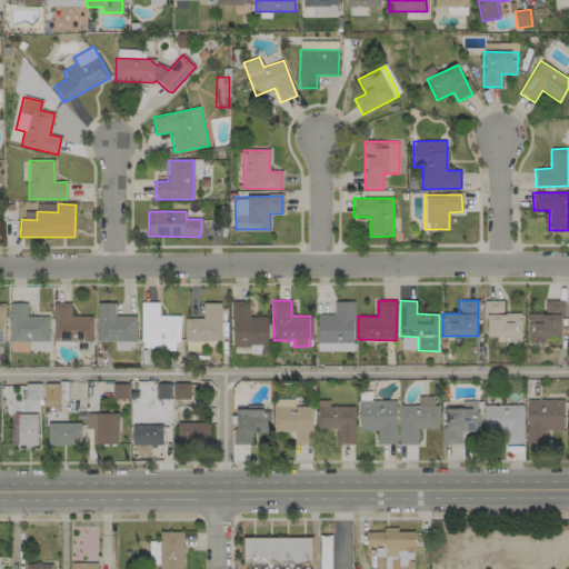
[(503,300),(486,300),(486,337),(507,337),(507,345),(522,345),(522,313),(503,313),(503,300)]
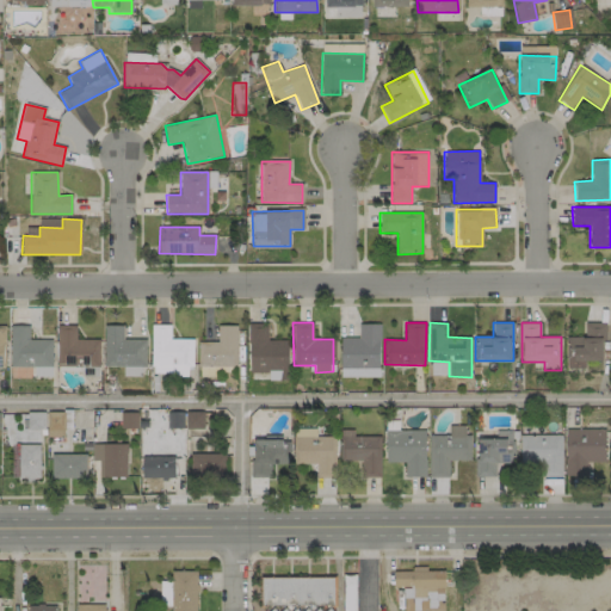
[(567,369),(585,369),(585,362),(605,360),(604,322),(585,322),(585,337),(566,337),(567,369)]
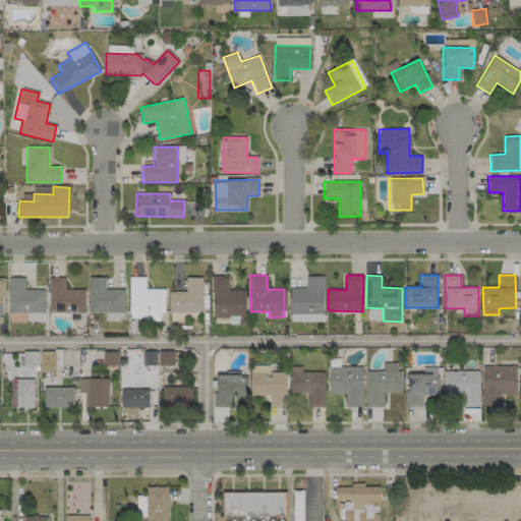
[(245,290),(228,290),(227,276),(212,276),(213,317),(229,317),(229,323),(246,323),(245,290)]
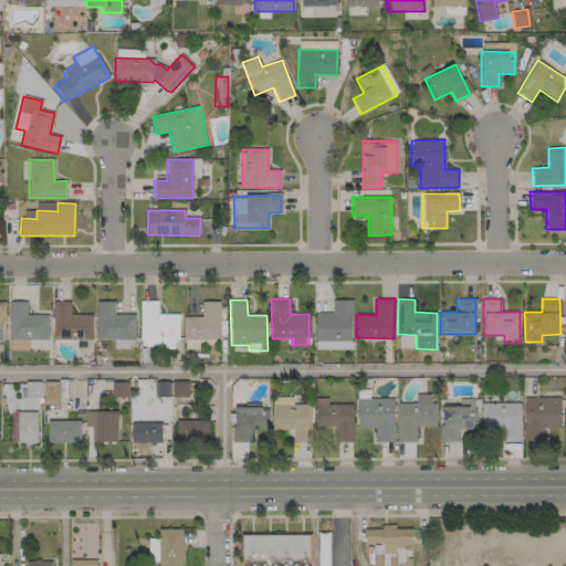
[(352,301),(332,300),(332,313),(315,313),(315,349),(352,349),(352,301)]
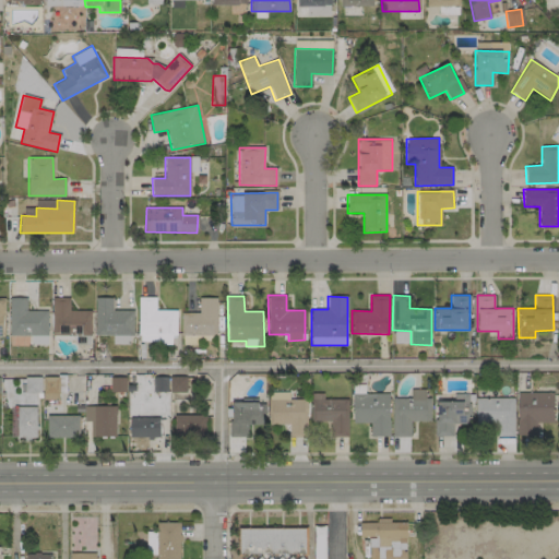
[(90,310),(70,310),(70,297),(51,298),(52,336),(91,335),(90,310)]
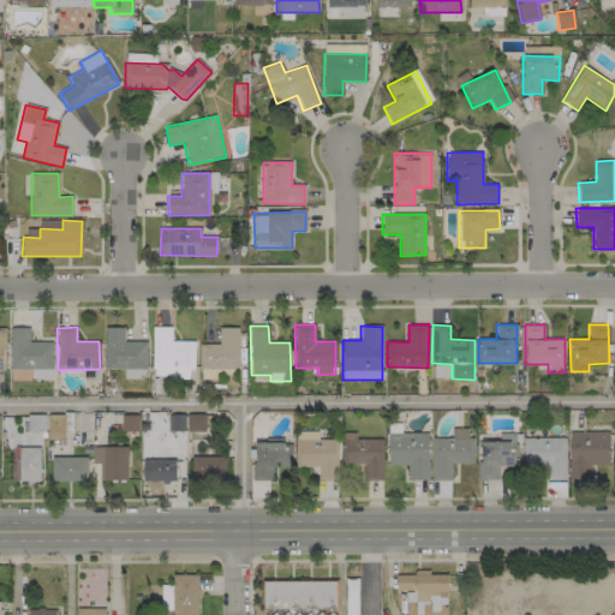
[(148,342),(124,341),(124,328),(105,327),(105,368),(147,369),(148,342)]
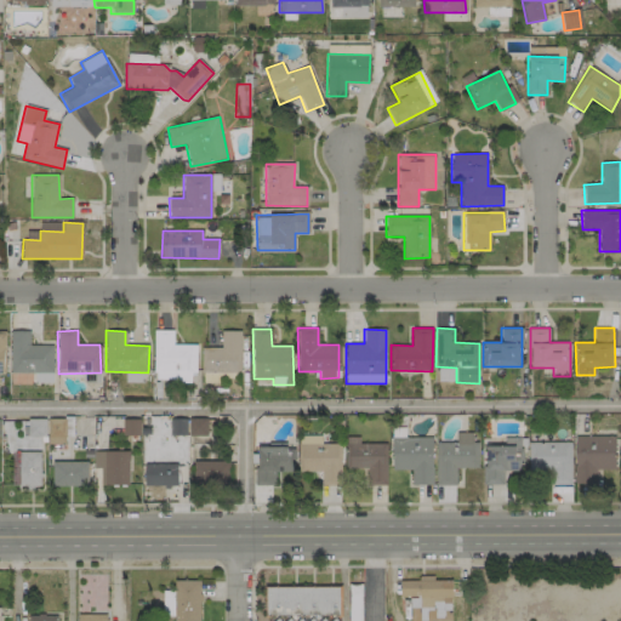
[(197,345),(174,345),(174,330),(153,330),(154,371),(197,371),(197,345)]
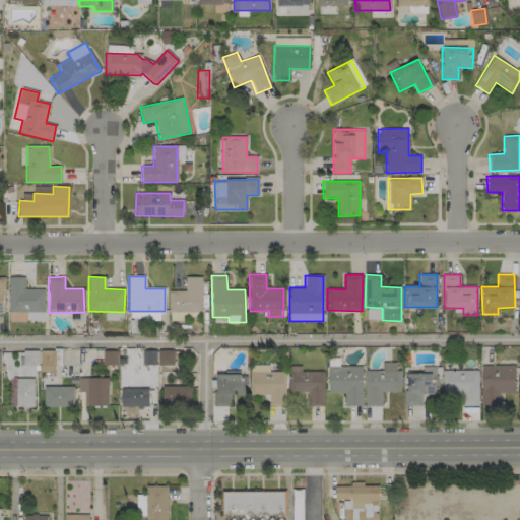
[(169,291),(169,312),(201,312),(201,276),(185,276),(186,290),(169,291)]
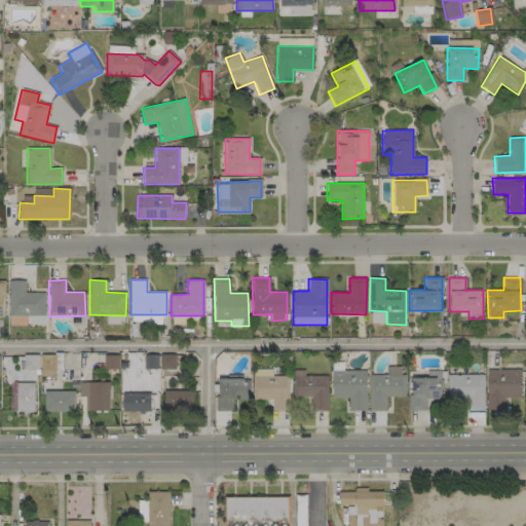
[(25,280),(8,280),(9,316),(29,315),(29,325),(45,325),(44,292),(26,293),(25,280)]
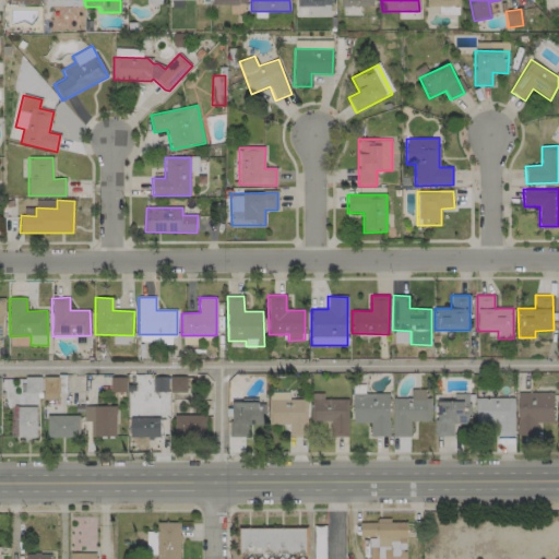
[(394,343),(409,343),(409,331),(394,331),(394,343)]
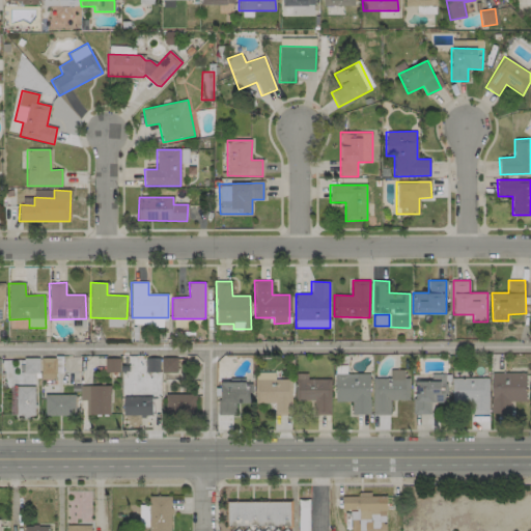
[(23,373),(39,373),(39,359),(24,358),(23,373)]
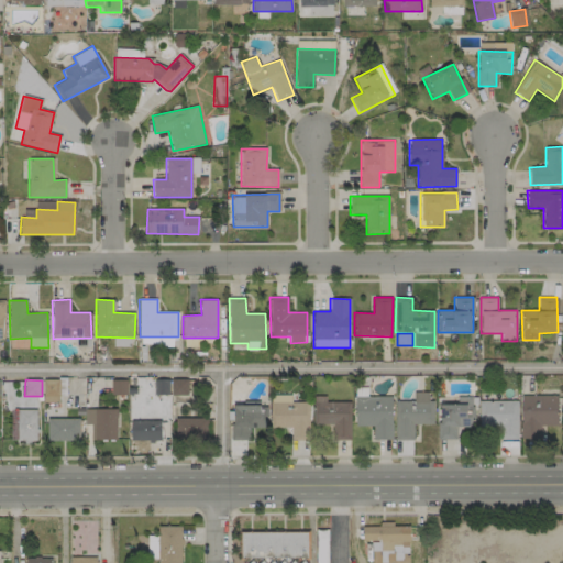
[(168,395),(169,379),(154,379),(154,395),(168,395)]
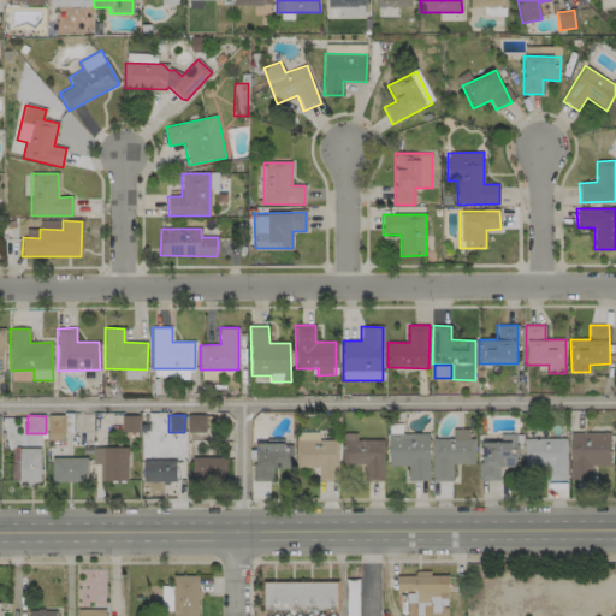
[(203,415),(188,415),(188,433),(205,432),(203,415)]
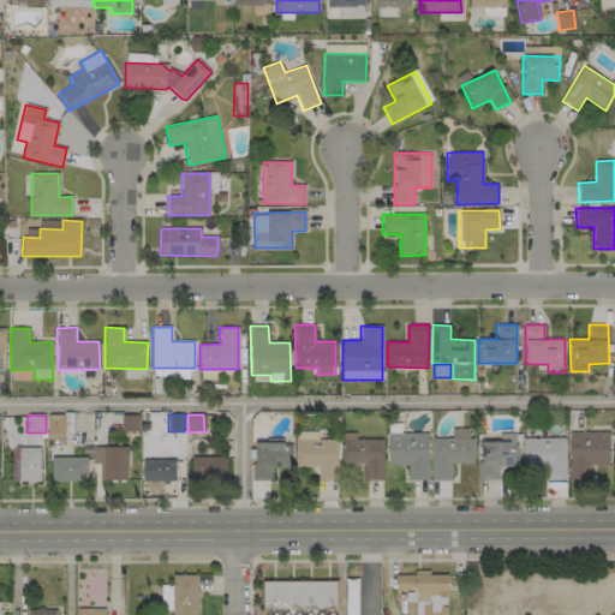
[(47,440),(64,440),(64,416),(47,416),(47,440)]
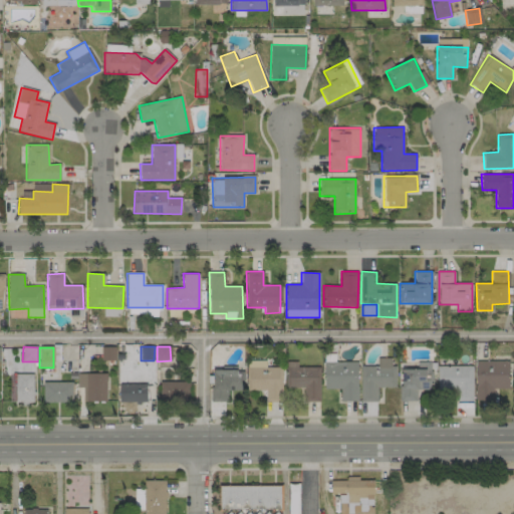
[(115,360),(115,347),(101,347),(101,360),(115,360)]
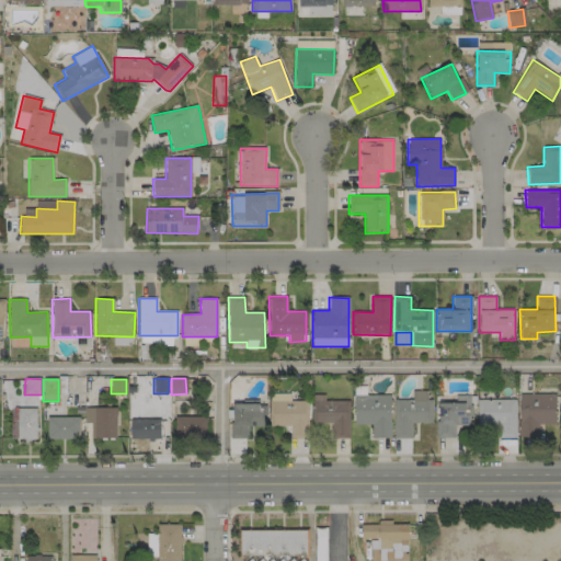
[(395,438),(412,438),(412,423),(433,422),(432,399),(427,399),(426,390),(412,391),(412,400),(393,400),(395,438)]
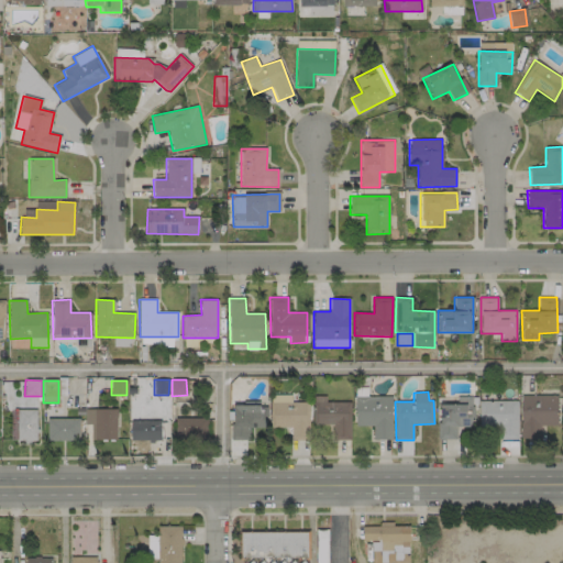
[(291,440),(308,440),(309,403),(290,401),(290,396),(272,395),(271,427),(291,428),(291,440)]
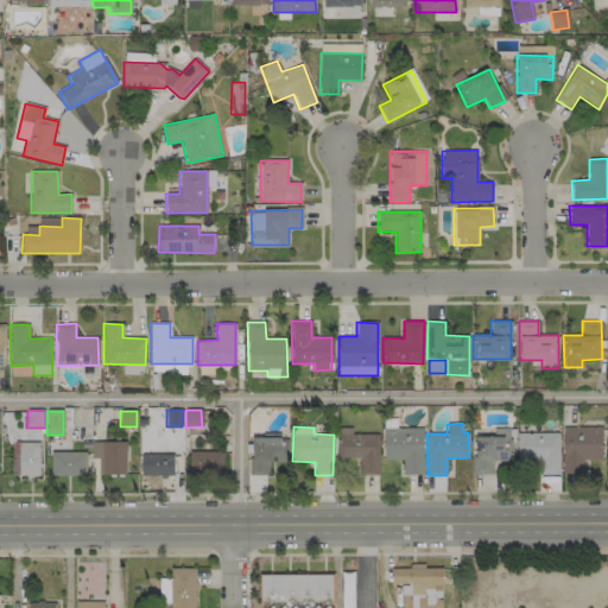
[(602,428),(563,426),(562,474),(583,474),(583,460),(601,460),(602,428)]
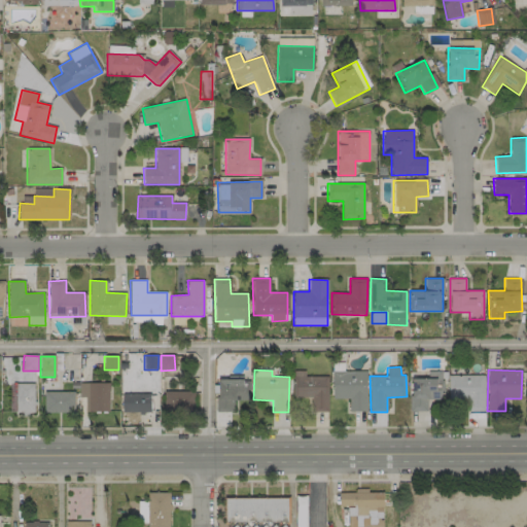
[(293,397),(312,397),(312,411),(327,412),(328,377),(305,376),(305,372),(293,371),(293,397)]
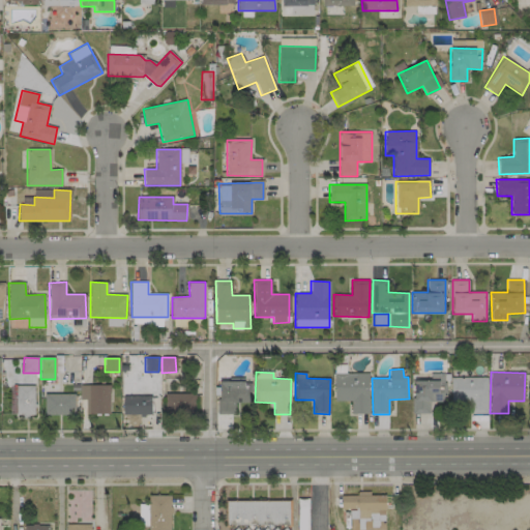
[(351,414),(370,413),(369,373),(334,374),(334,402),(351,401),(351,414)]
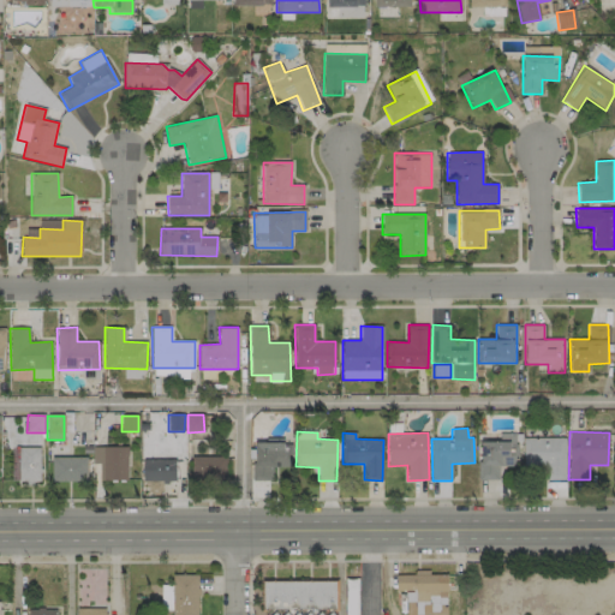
[(479,479),(499,481),(499,466),(515,466),(517,434),(500,434),(499,442),(481,441),(479,479)]
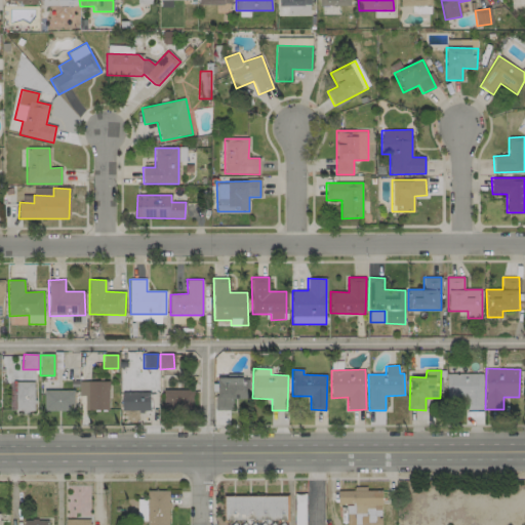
[(483,409),(483,373),(446,374),(447,401),(465,401),(465,410),(483,409)]
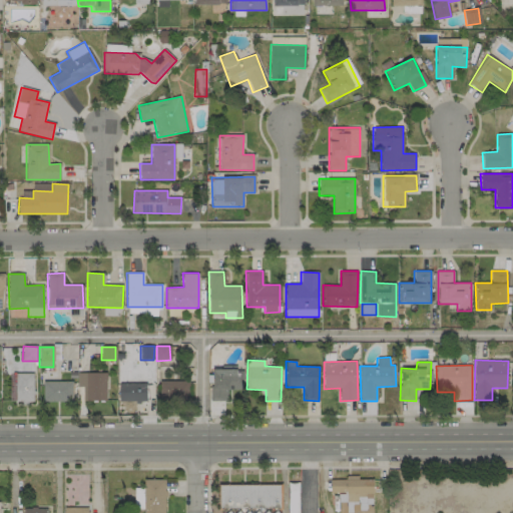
[(211,401),(227,401),(227,390),(242,390),(242,370),(211,369),(211,401)]
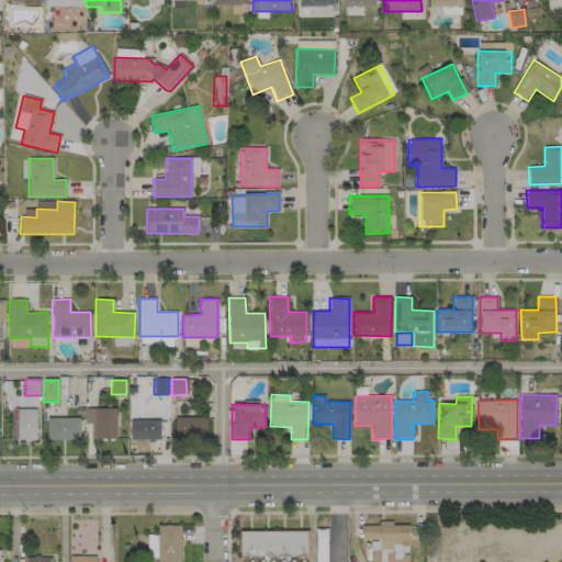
[(38,409),(15,408),(14,439),(37,440),(38,409)]
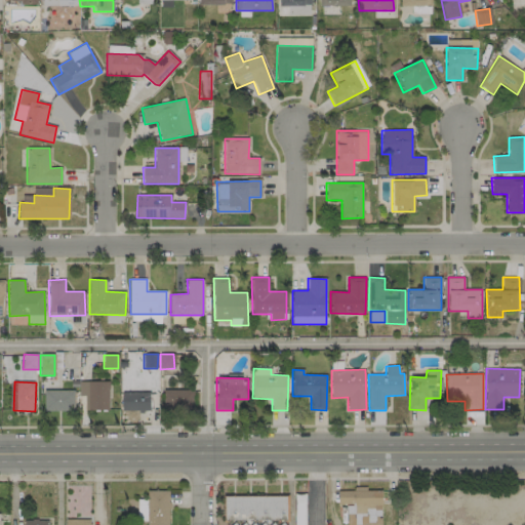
[(79,381),(79,396),(84,396),(84,410),(109,410),(108,381),(79,381)]
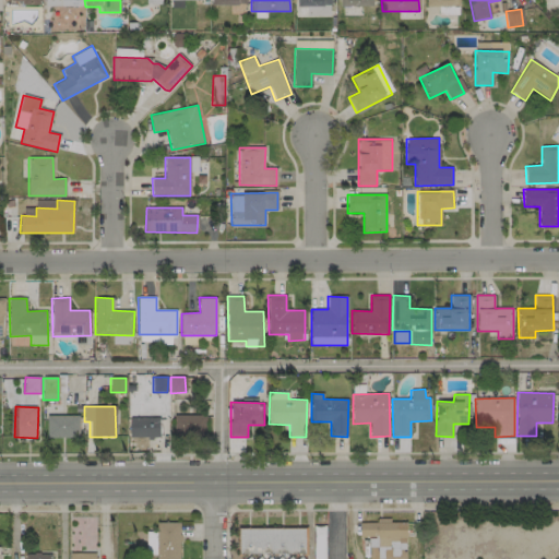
[(47,437),(78,438),(79,416),(47,415),(47,437)]
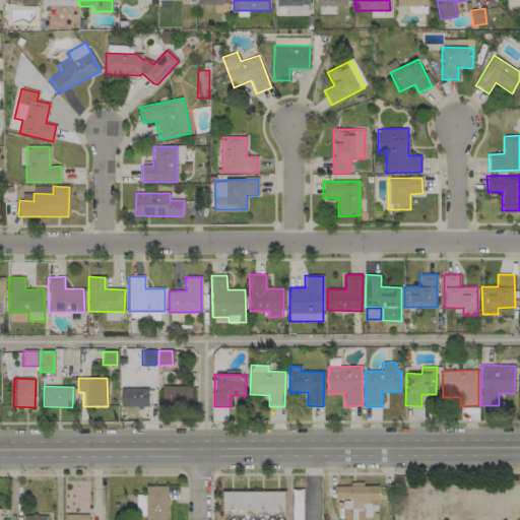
[(192,386),(161,386),(161,407),(192,407),(192,386)]
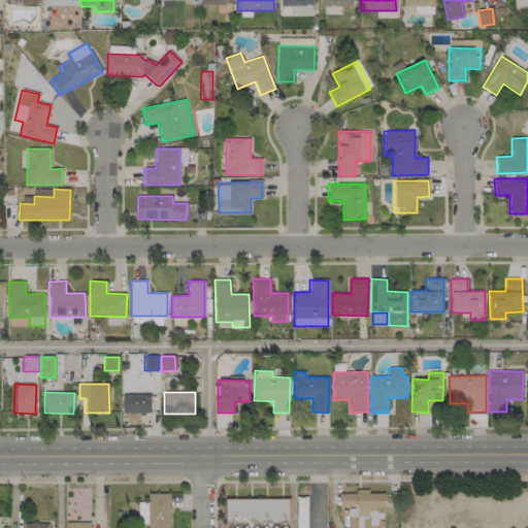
[(122,413),(150,414),(151,395),(123,394),(122,413)]
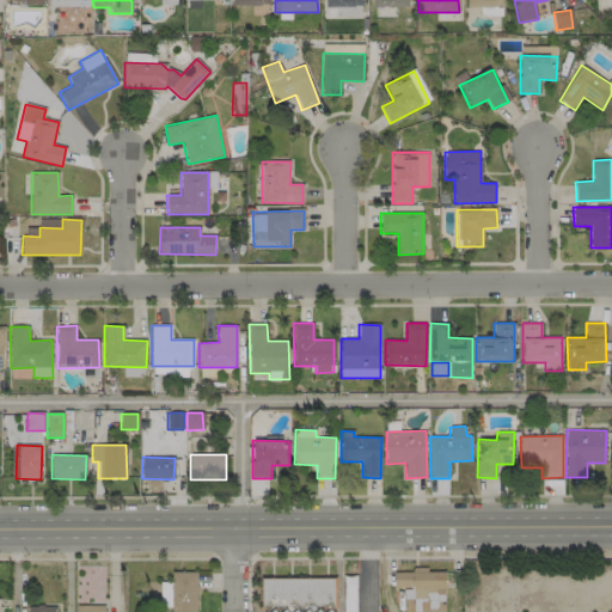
[(404,611),(436,611),(436,601),(445,601),(445,571),(428,571),(428,568),(414,568),(414,571),(393,571),(393,588),(404,588),(404,611)]
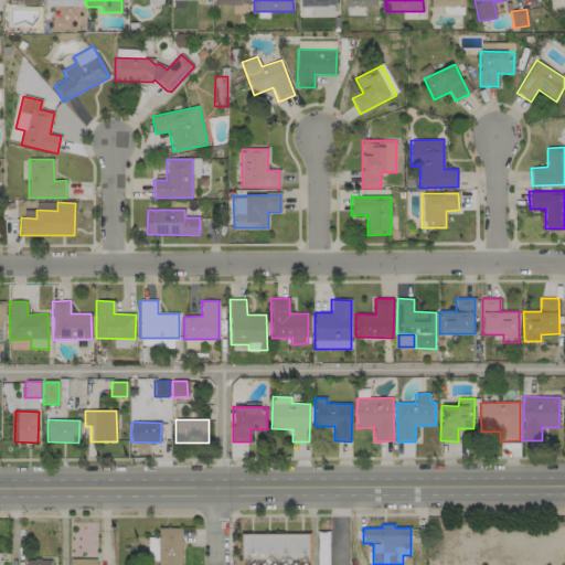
[(181,564),(183,529),(159,528),(158,564),(181,564)]
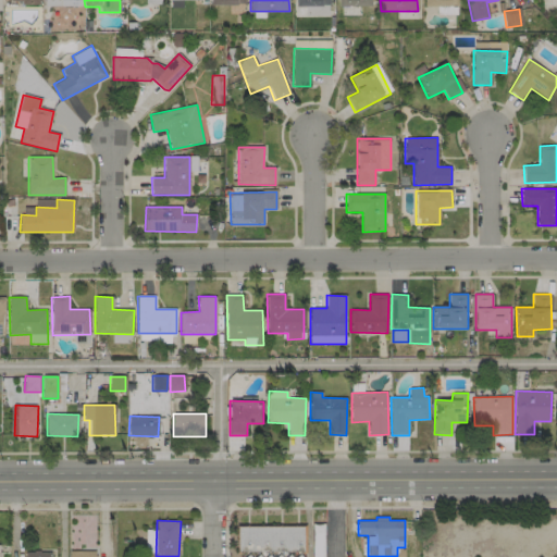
[(305,527),(238,525),(238,552),(304,553),(305,527)]
